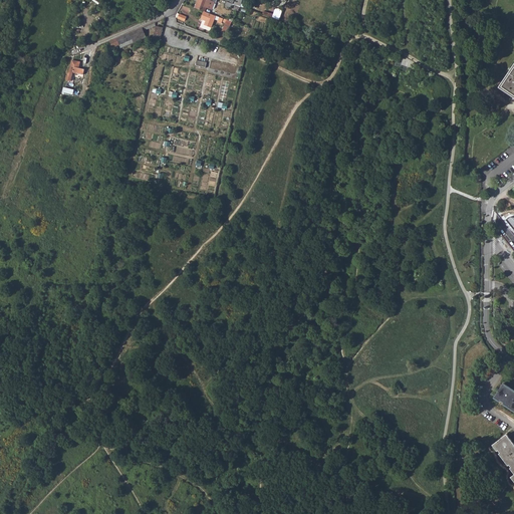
[(211,1),(211,0),(197,0),(195,8),(204,12),(205,12),(210,0),(211,1)]
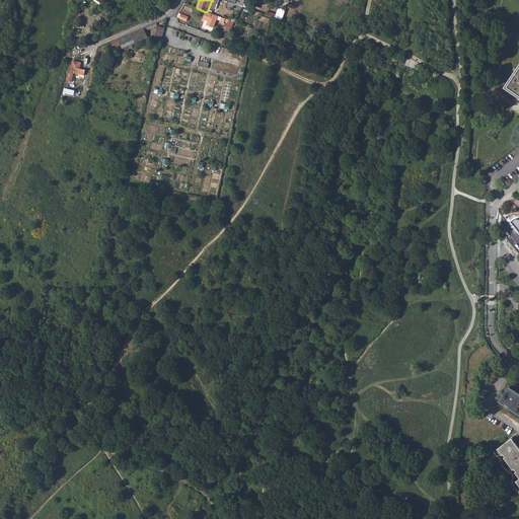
[(234,7),(241,10),(242,7),(235,4),(234,4),(229,2),(227,5),(234,8),(234,7)]
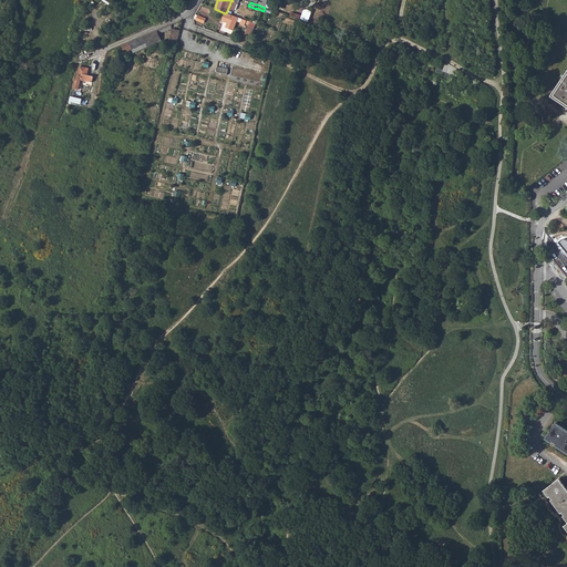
[(233,31),(238,18),(226,13),(225,13),(222,20),(227,23),(225,28),(233,31)]
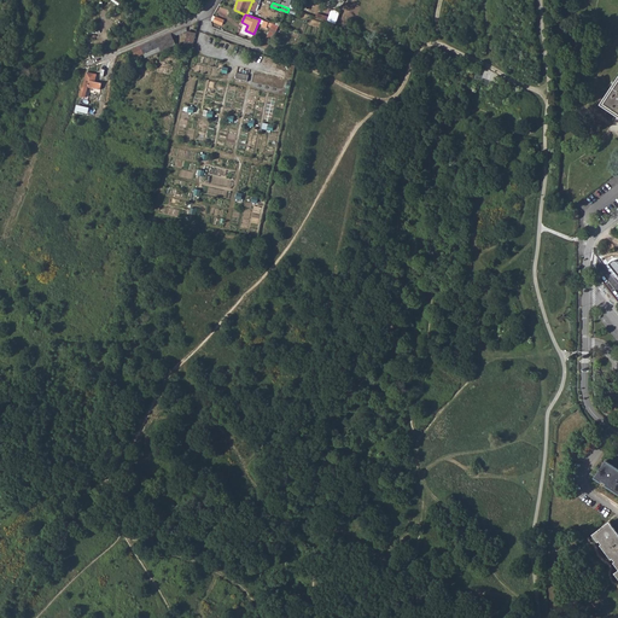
[(264,44),(268,46),(279,27),(272,24),(270,24),(270,27),(273,29),(264,44)]
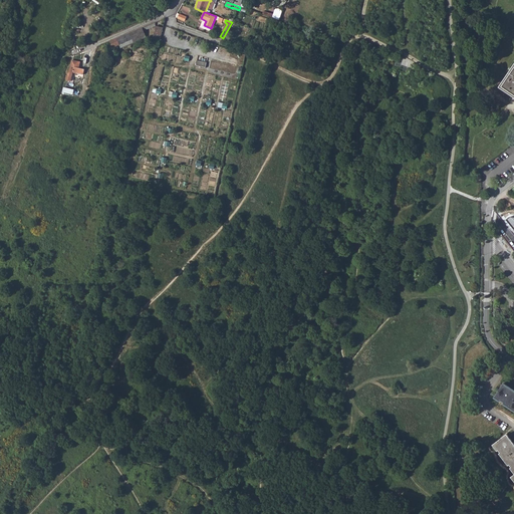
[(151,27),(150,25),(110,41),(112,47),(119,44),(121,47),(147,36),(144,30),(151,27)]
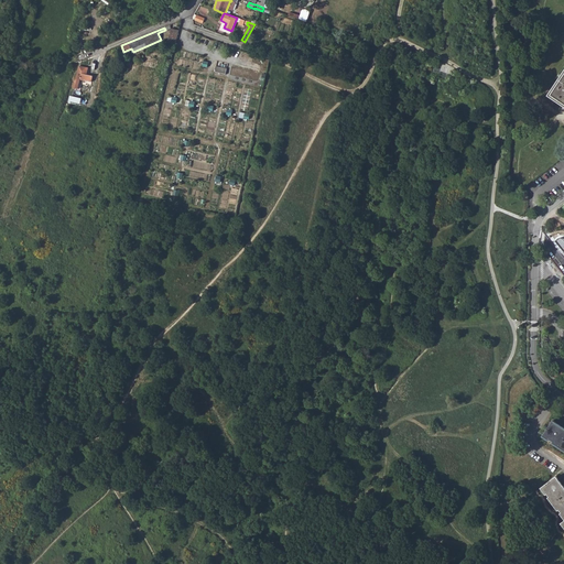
[(175,44),(180,30),(172,28),(167,42),(175,44)]
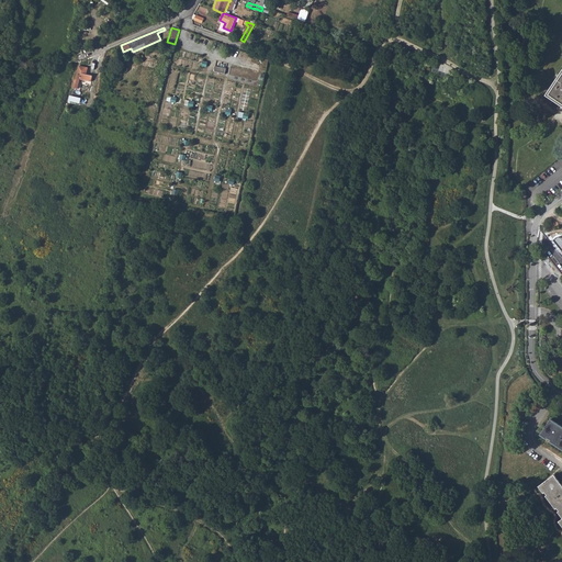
[(561,71),(547,96),(561,107),(561,71)]
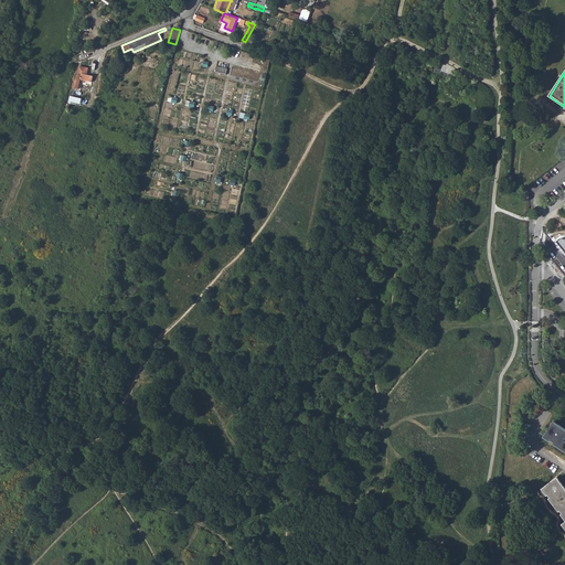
[(564,428),(554,422),(543,437),(550,441),(551,440),(554,443),(553,444),(564,451),(564,428)]
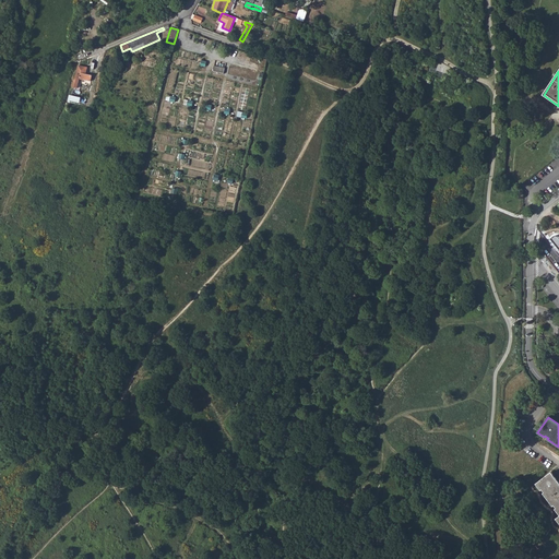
[(558,484),(551,474),(536,485),(540,491),(542,490),(544,494),(543,495),(552,508),(555,507),(556,509),(555,510),(558,515),(558,516),(556,520),(558,523),(558,484)]
